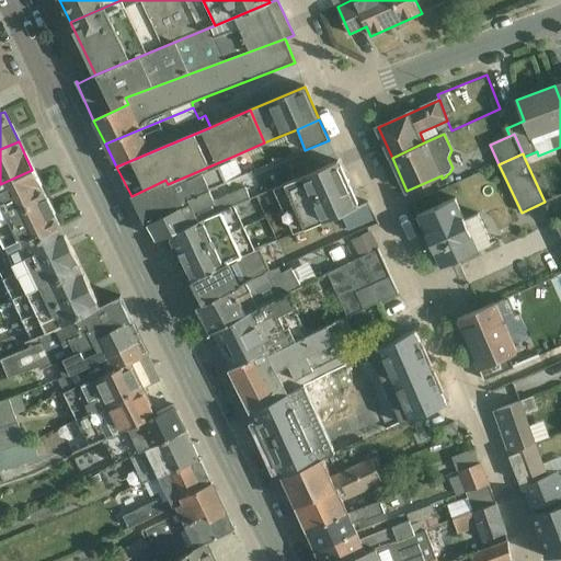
[(146,226),(150,225),(191,204),(189,199),(210,191),(243,176),(235,156),(168,184),(165,180),(132,196),(146,226)]
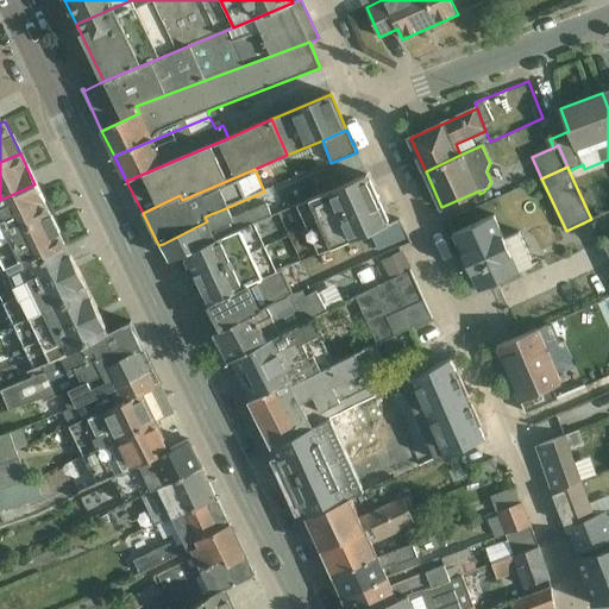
[(371,232),(389,224),(366,175),(297,206),(319,253),(336,248),(371,232)]
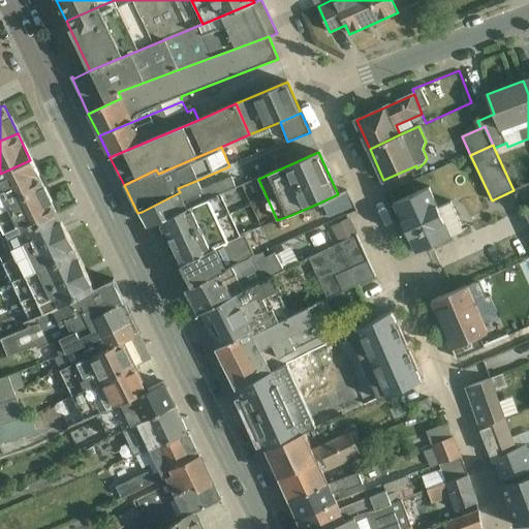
[(0,174),(0,207),(43,187),(30,160),(0,174)]
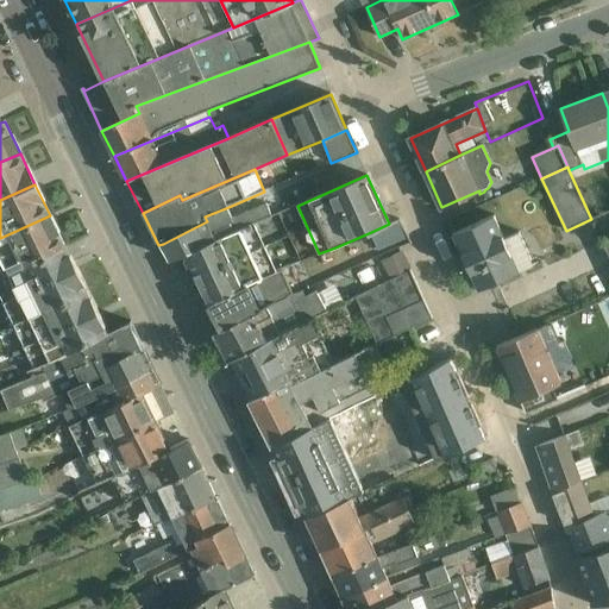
[(184,255),(255,225),(274,217),(267,203),(233,218),(228,207),(205,217),(207,221),(163,244),(173,261),(184,255)]
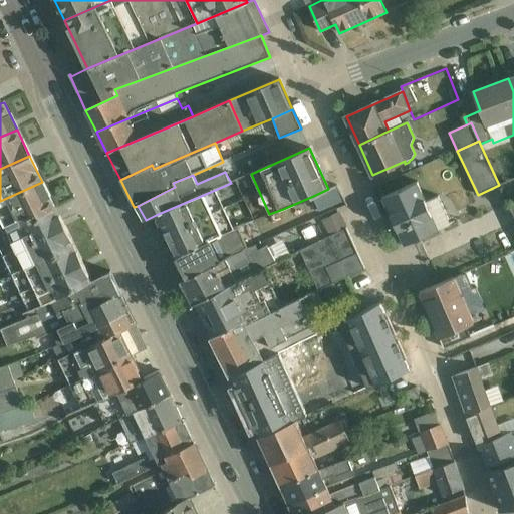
[(0,235),(55,208),(42,182),(0,201),(0,235)]
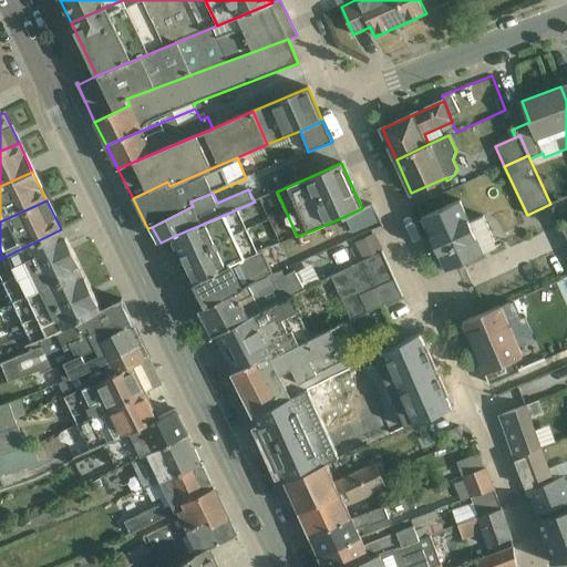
[(446,270),(497,247),(483,215),(470,222),(460,200),(422,217),(446,270)]
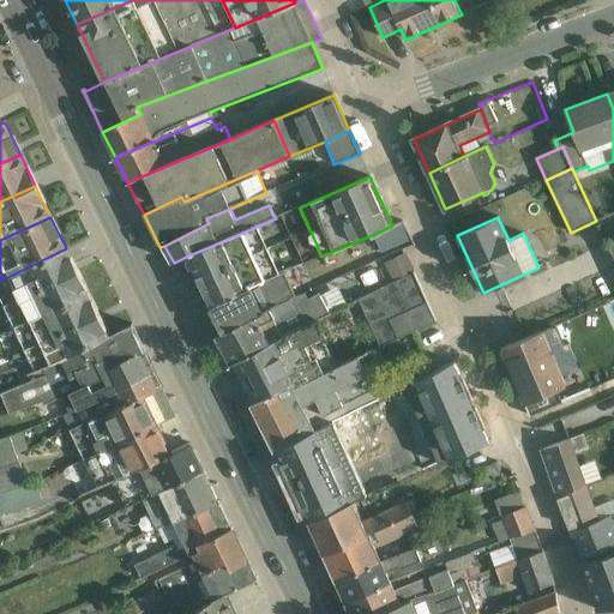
[(403,221),(392,226),(374,234),(378,245),(381,252),(413,240),(403,221)]
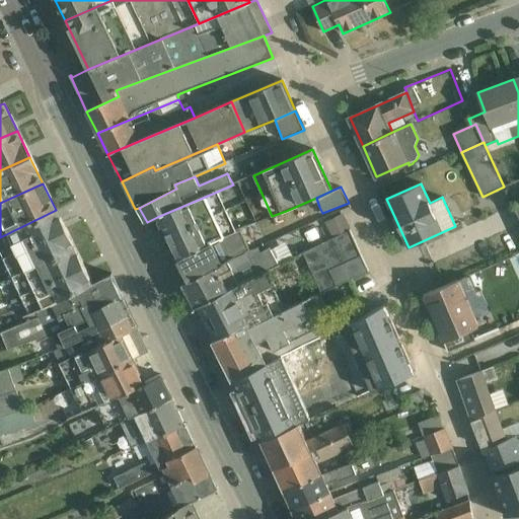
[(179,260),(236,232),(217,192),(157,217),(178,261),(179,260)]
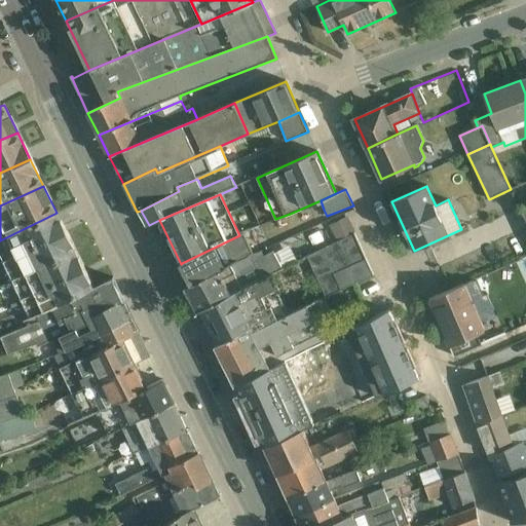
[(314,214),(324,210),(321,200),(311,204),(314,214)]
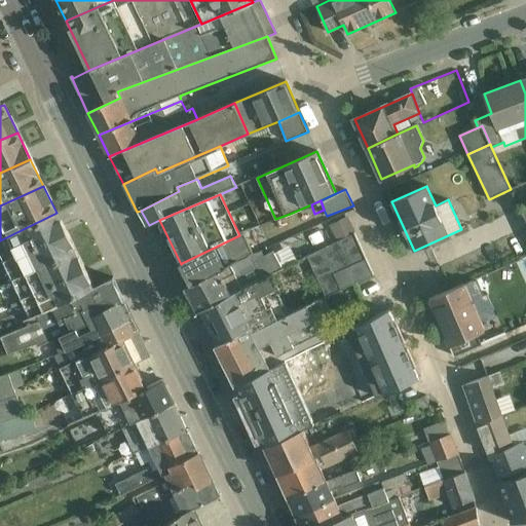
[(0,252),(13,282),(74,251),(57,213),(0,240),(0,252)]
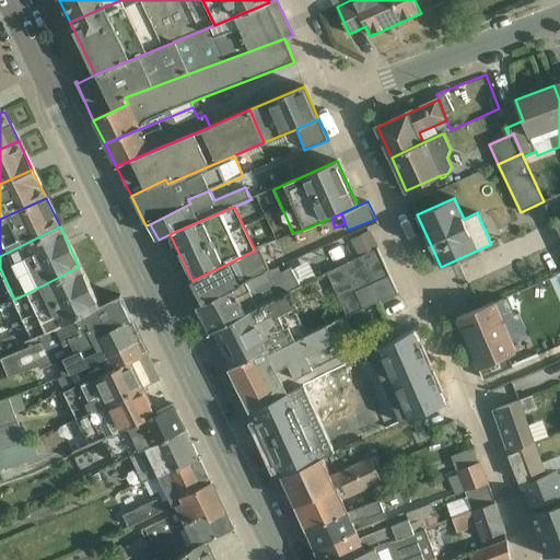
[(352,243),(359,256),(376,247),(371,235),(352,243)]
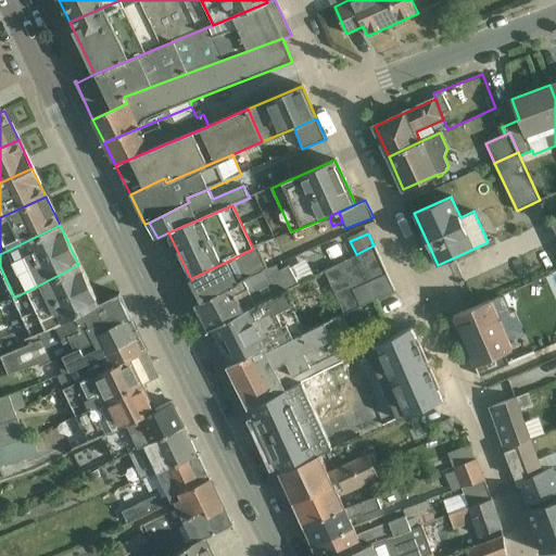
[(343,314),(395,290),(375,247),(325,273),(343,314)]
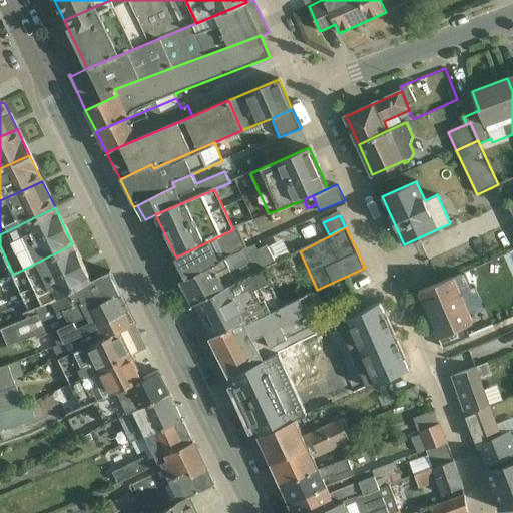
[(177,257),(187,277),(246,248),(236,228),(233,229),(177,257)]
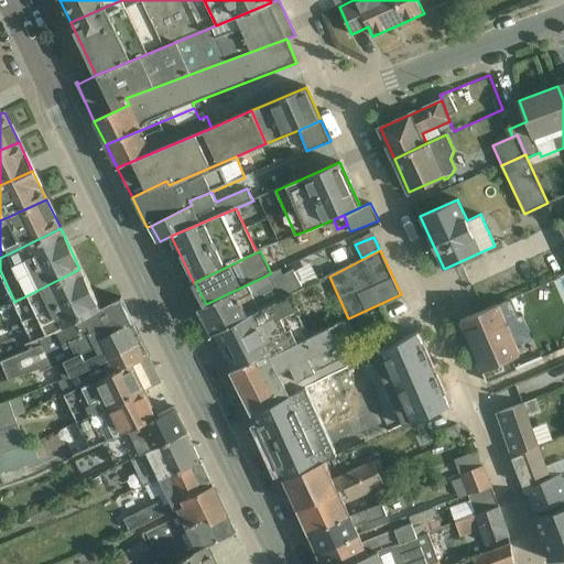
[(216,333),(292,295),(320,281),(311,263),(294,272),(293,270),(283,274),(280,269),(271,273),(206,304),(199,308),(214,335),(216,333)]
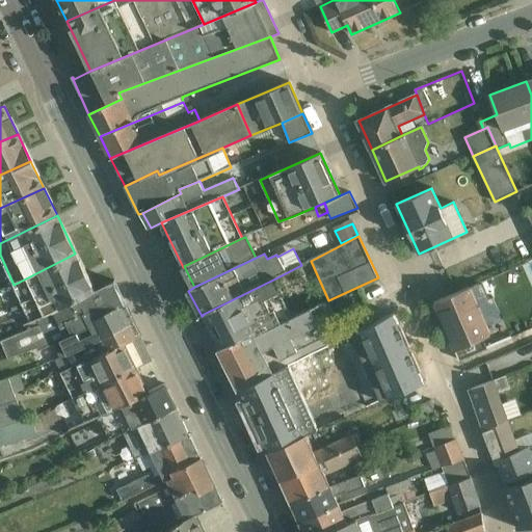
[(31,322),(95,291),(75,254),(14,285),(31,322)]
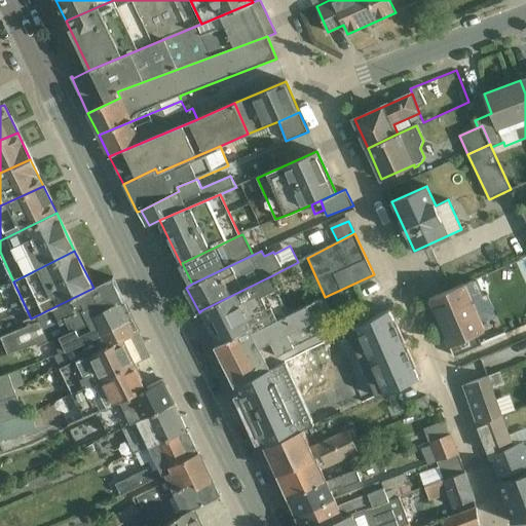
[(201,310),(219,345),(289,313),(272,275),(201,310)]
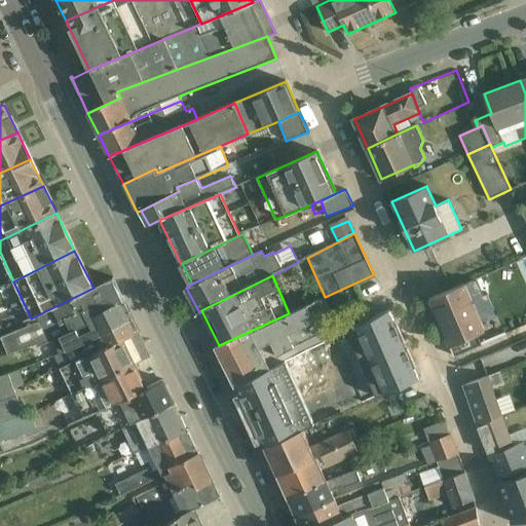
[(88,318),(124,301),(113,278),(94,288),(31,318),(27,321),(30,327),(2,338),(8,354),(37,344),(38,346),(61,337),(90,323),(88,318)]
